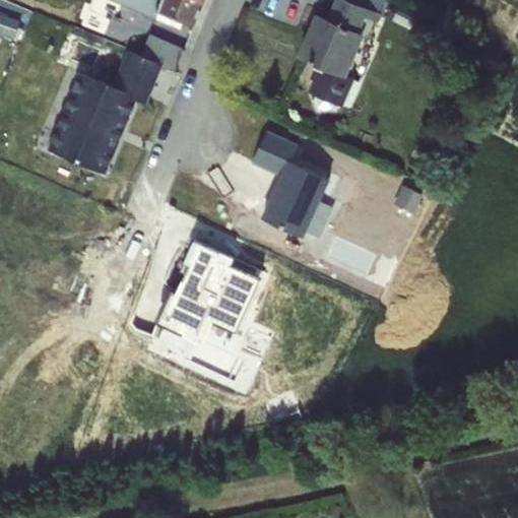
[(201,5),(190,0),(105,0),(179,30),(182,23),(192,27),(201,5)]
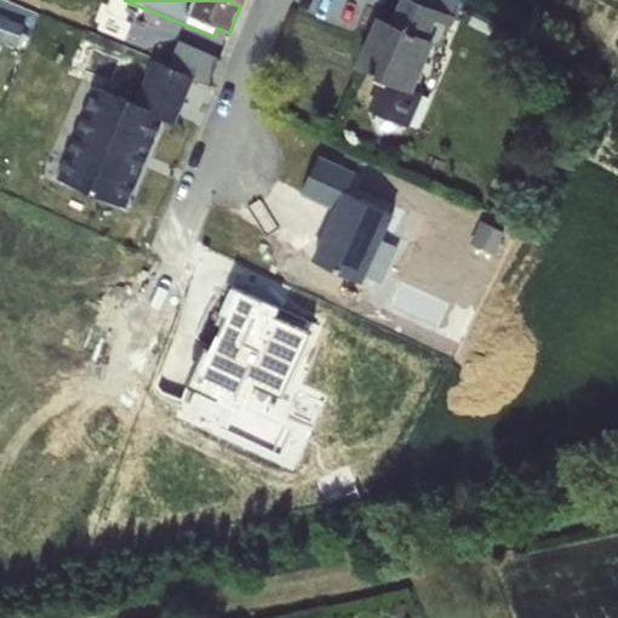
[(455,17),(411,0),(398,0),(388,22),(375,17),(352,69),(378,80),(367,110),(410,124),(421,95),(412,93),(434,44),(441,47),(455,17)]
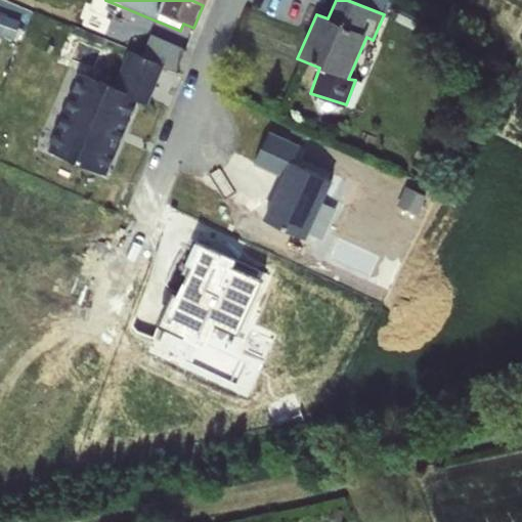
[(121,15),(111,37),(180,69),(189,47),(121,15)]
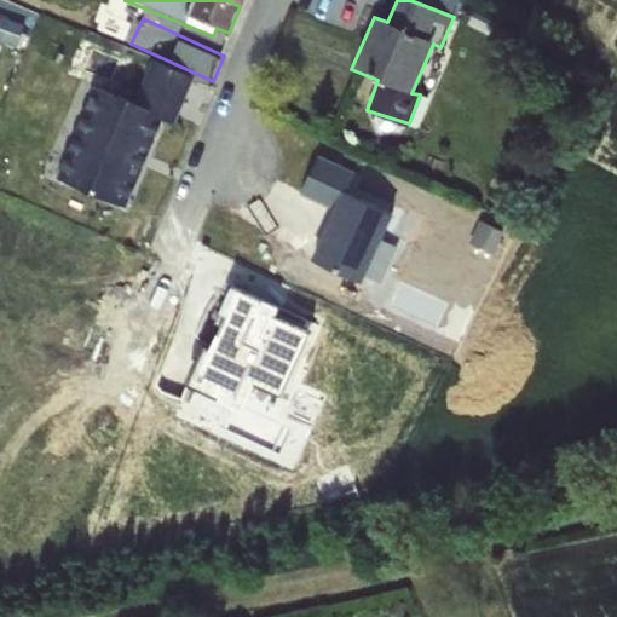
[(51,180),(128,205),(156,119),(178,126),(195,75),(150,61),(138,101),(81,82),(51,180)]
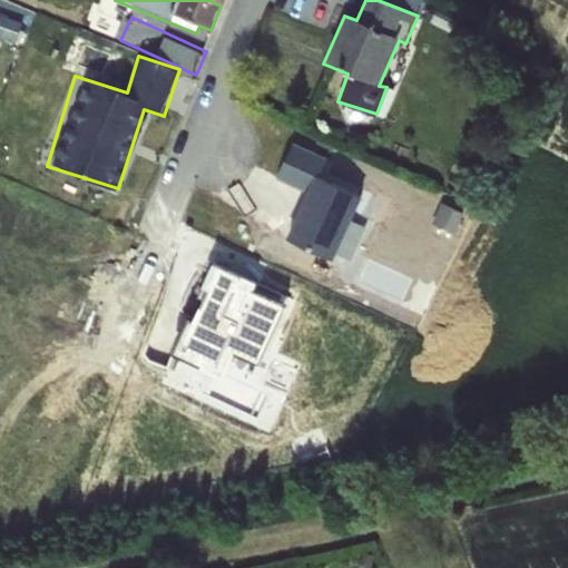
[(302,187),(283,240),(334,258),(358,192),(319,178),(327,154),(289,140),(275,177),(302,187)]
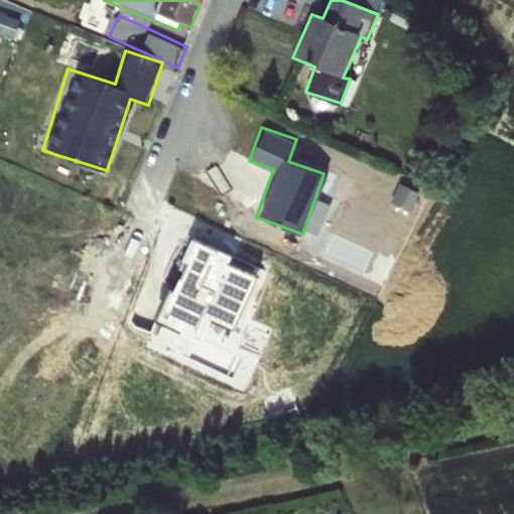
[(158,323),(196,338),(204,316),(235,329),(259,267),(189,240),(158,323)]
